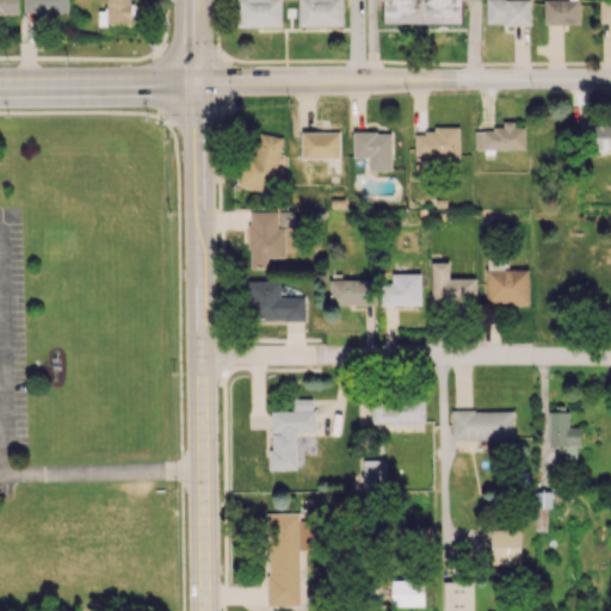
[(0,0),(0,13),(18,14),(18,0),(0,0)]
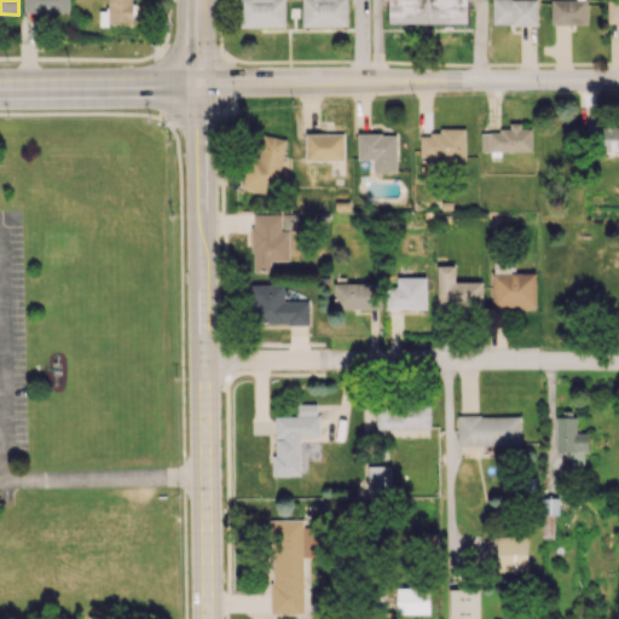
[(69,13),(69,0),(24,0),(24,12),(69,13)]
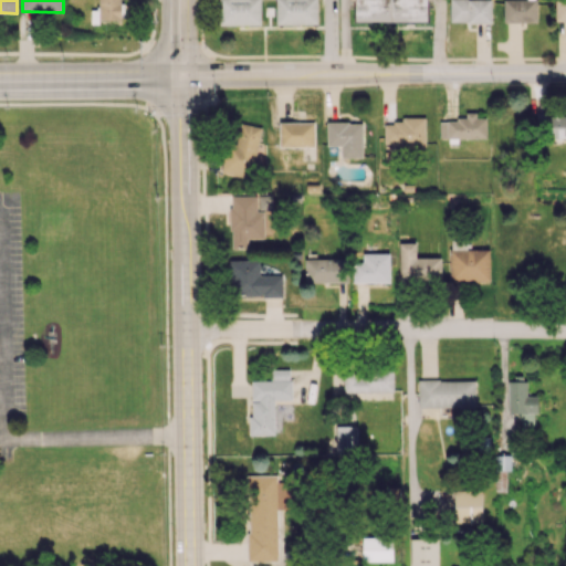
[(119,0),(98,0),(98,21),(121,21),(119,0)]
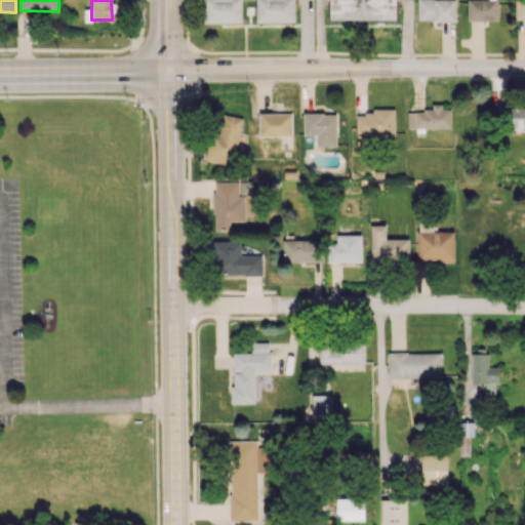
[(241,0),(203,0),(204,23),(242,23),(241,0)]
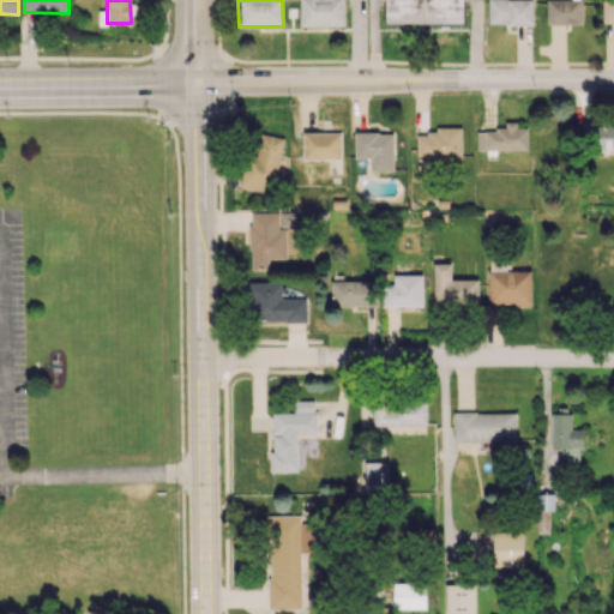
[(344,0),(299,0),(300,26),(345,26),(344,0)]
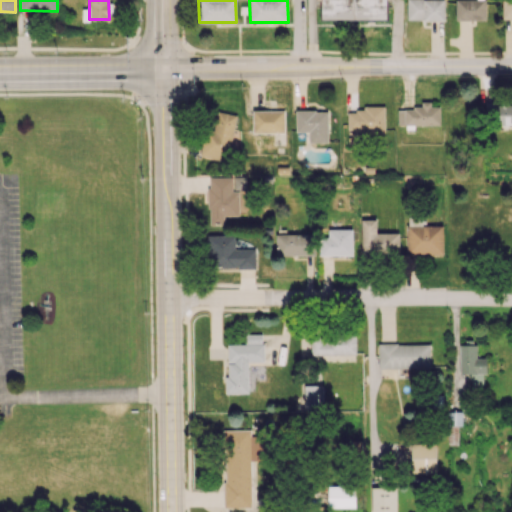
[(321,0),(322,19),(387,19),(387,0),(321,0)]
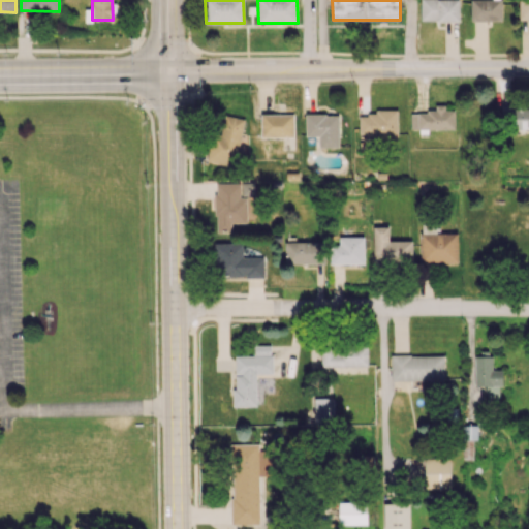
[(459,0),(421,0),(421,21),(460,21),(459,0)]
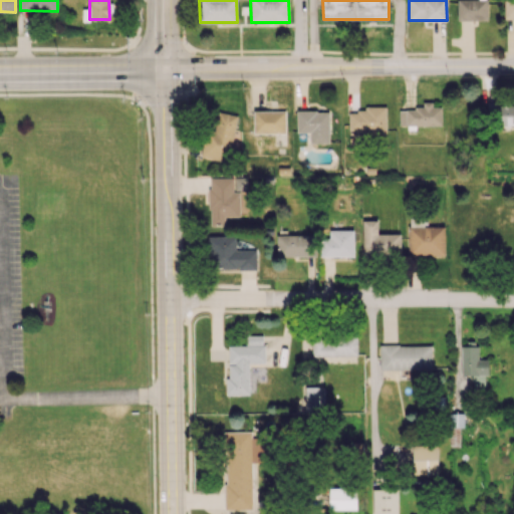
[(457,0),(458,20),(488,20),(487,0),(457,0)]
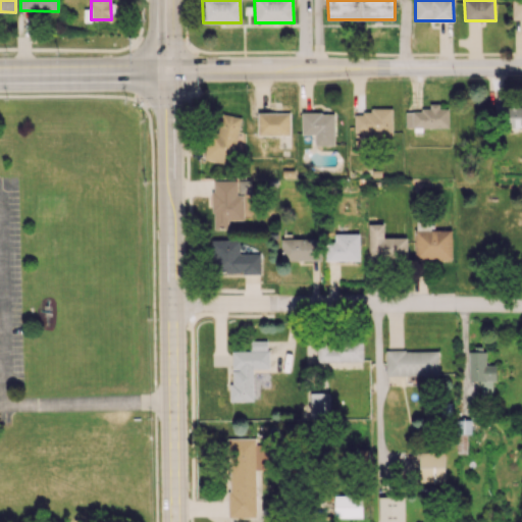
[(521,0),(512,0),(513,19),(521,18),(521,0)]
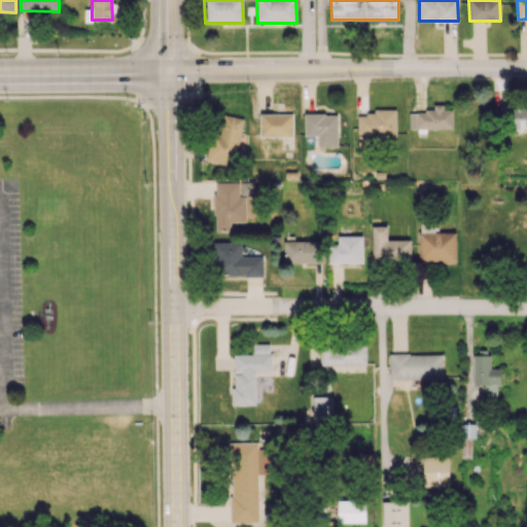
[(453,129),(453,110),(444,110),(443,104),(433,104),(433,111),(409,111),(410,129),(453,129)]
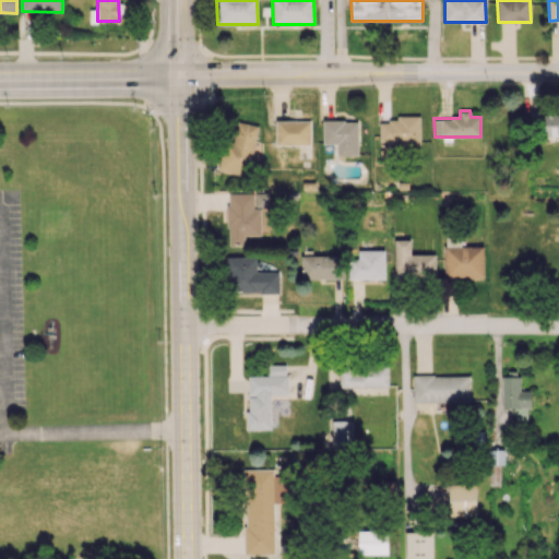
[(558,135),(558,111),(532,114),(532,125),(539,125),(540,137),(558,135)]
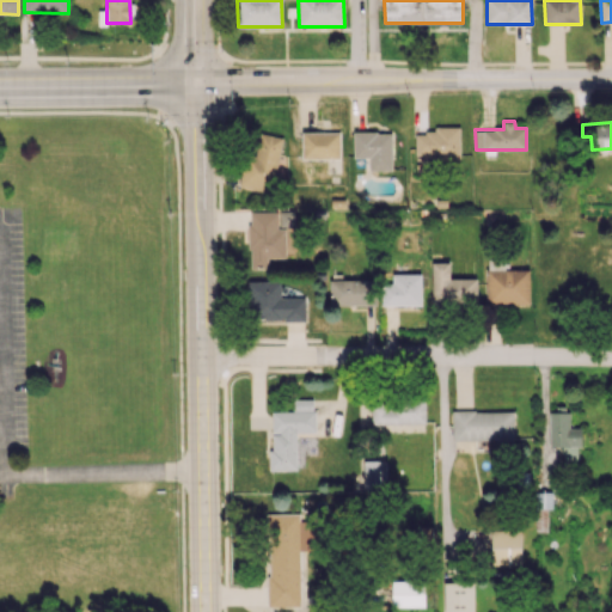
[(415,129),(416,159),(460,158),(460,129),(415,129)]
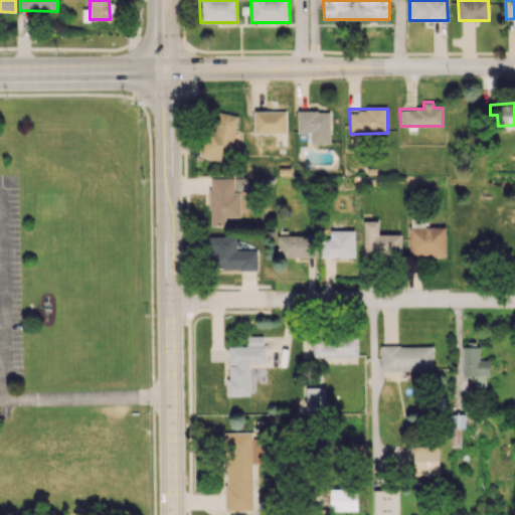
[(330,143),(329,111),(297,112),(298,133),(310,132),(311,144),(330,143)]
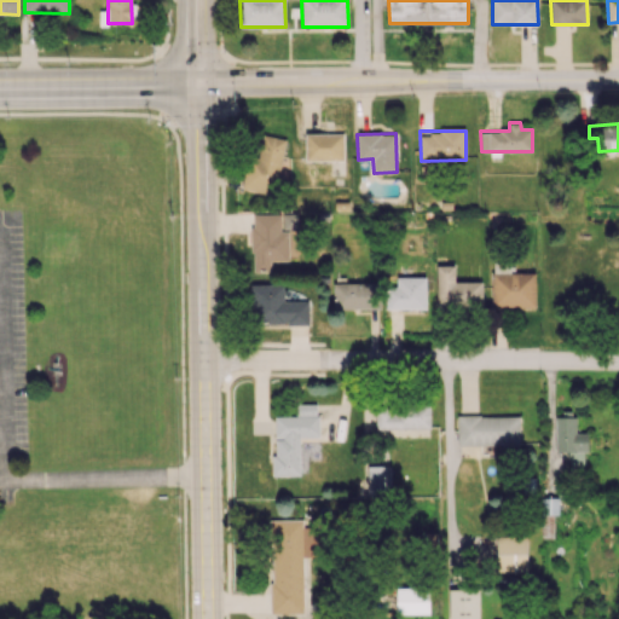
[(242,187),(278,195),(290,140),(264,134),(258,161),(248,158),(242,187)]
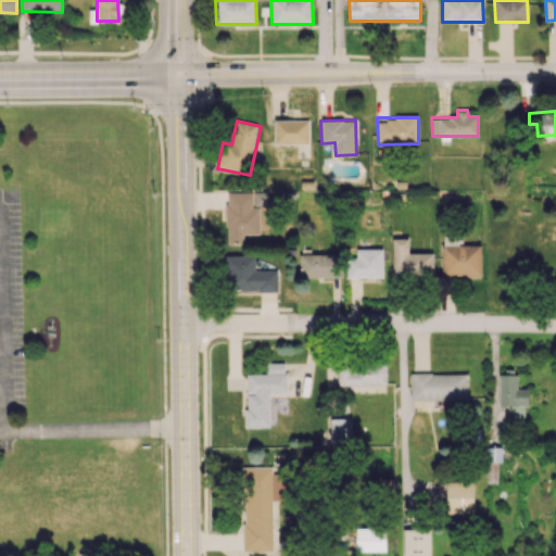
[(308,121),(275,121),(274,143),(308,143),(308,121)]
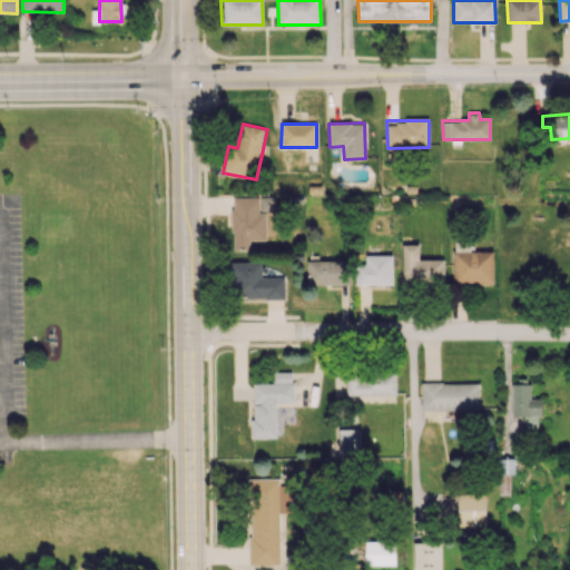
[(233,249),(249,249),(249,239),(266,239),(266,213),(259,213),(259,196),(233,196),(233,249)]
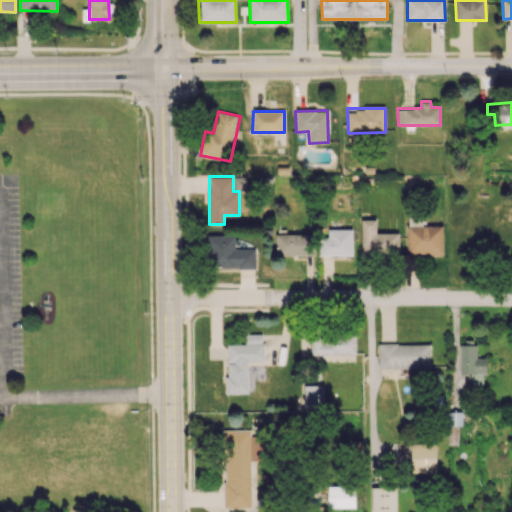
[(443,225),(422,225),(422,218),(407,218),(408,255),(443,254),(443,225)]
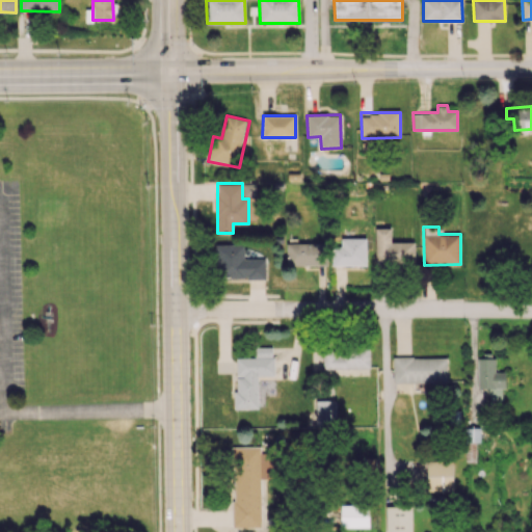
[(375,229),(376,264),(415,263),(415,241),(392,242),(392,228),(375,229)]
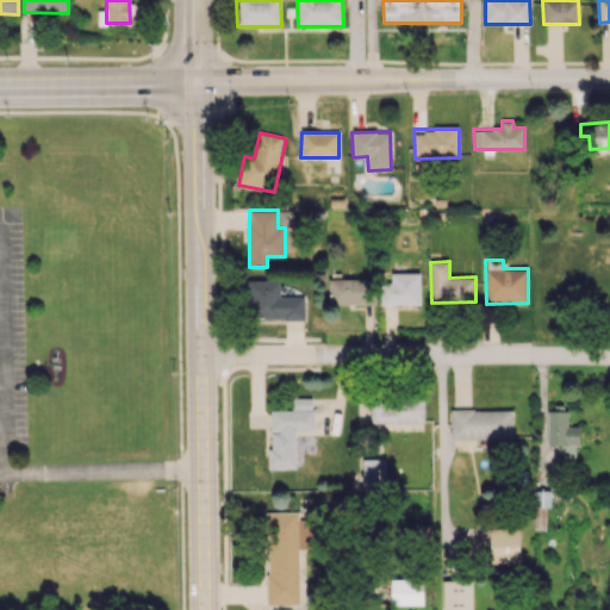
[(421,304),(419,273),(381,273),(381,304),(421,304)]
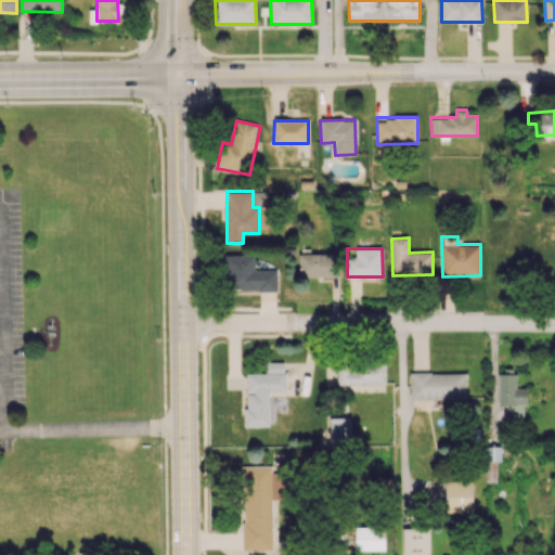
[(299,275),(333,276),(333,254),(299,254),(299,275)]
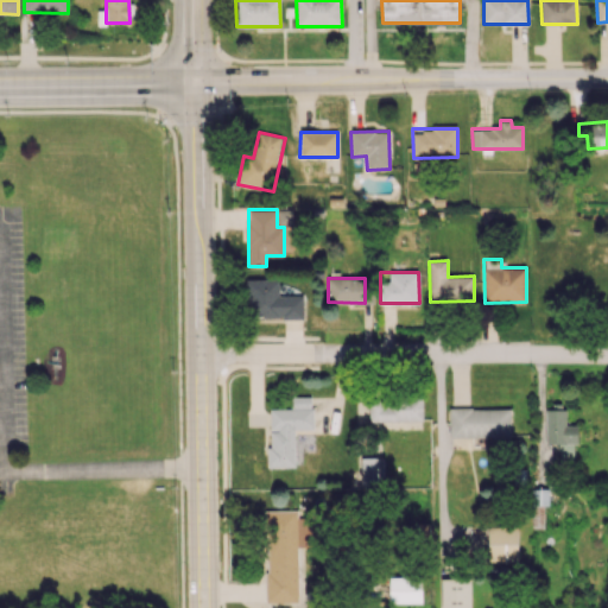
[(279,279),(248,279),(248,317),(304,317),(304,296),(279,296),(279,279)]
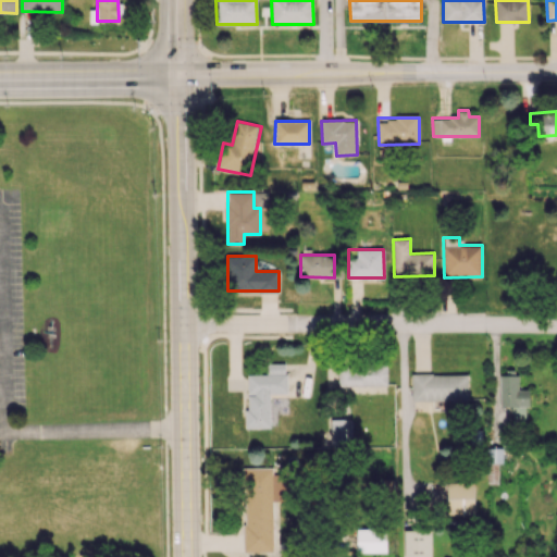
[(387,362),(338,363),(338,386),(387,385),(387,362)]
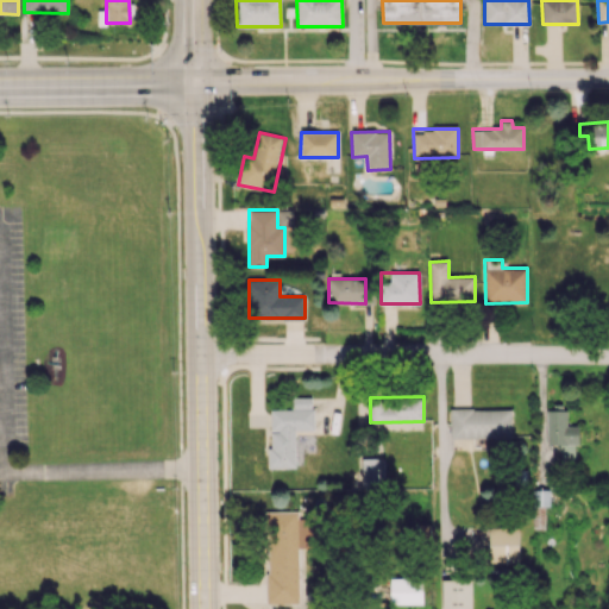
[(270,409),(270,468),(295,468),(295,431),(313,429),(312,397),(292,397),(293,409),(270,409)]
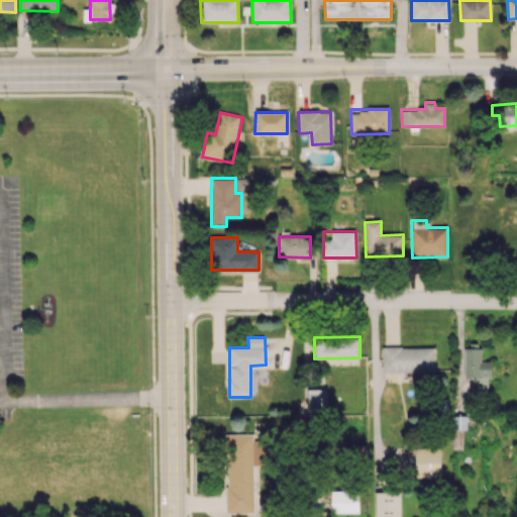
[(464,378),(475,377),(476,390),(491,390),(490,362),(482,362),(481,344),(463,345),(464,378)]
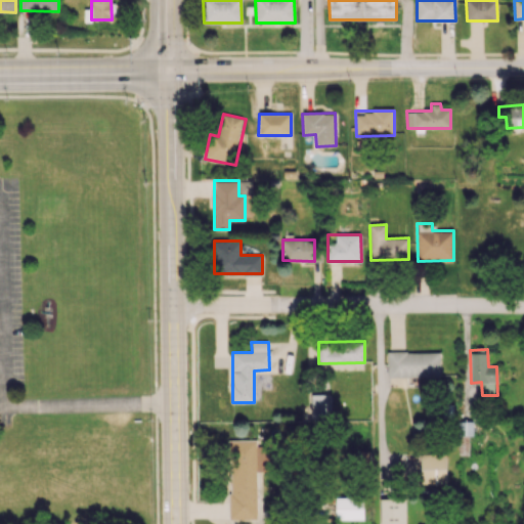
[(440,351),(387,352),(387,378),(440,377),(440,351)]
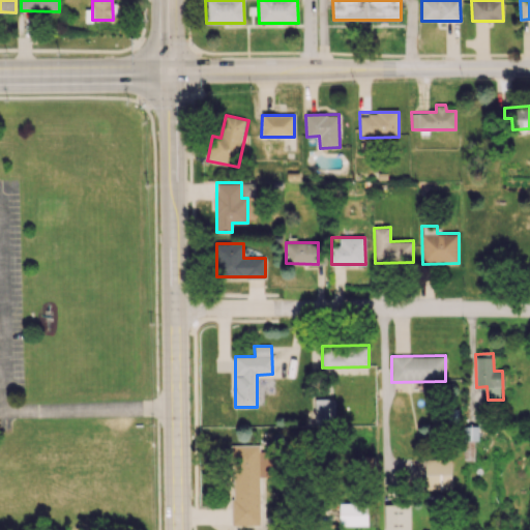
[(334,421),(335,399),(315,399),(315,421),(334,421)]
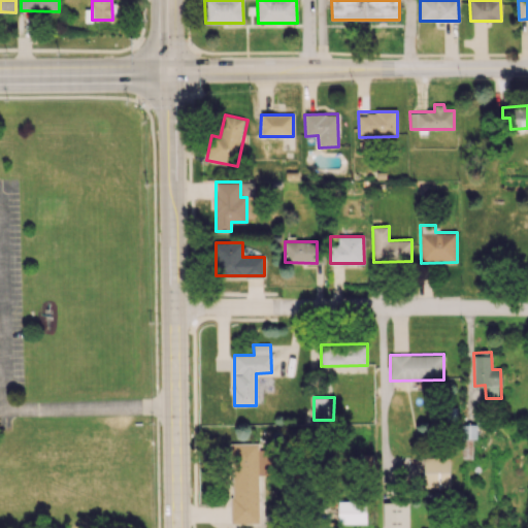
[(233,523),(264,523),(261,442),(230,443),(233,523)]
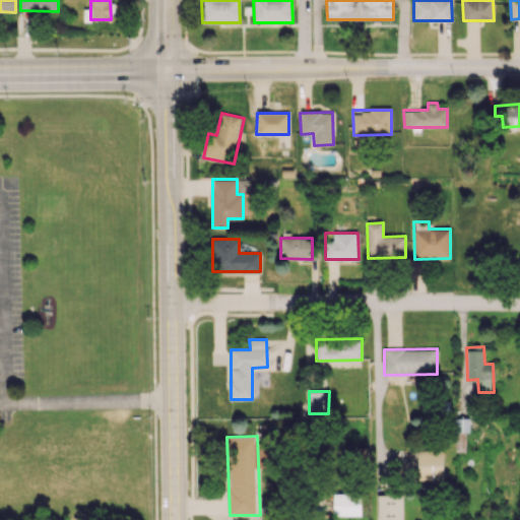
[(443,479),(443,450),(417,451),(417,480),(443,479)]
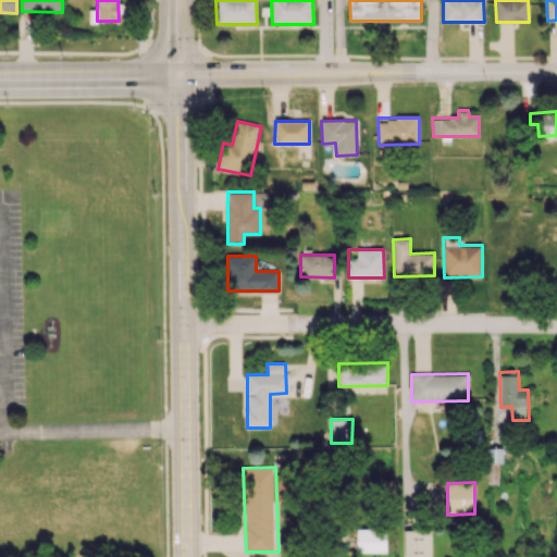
[(386,552),(387,531),(357,530),(357,552),(386,552)]
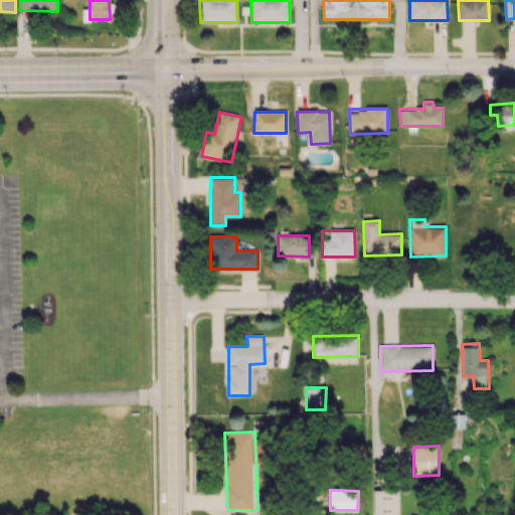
[(398,514),(398,490),(373,490),(373,514),(398,514)]
